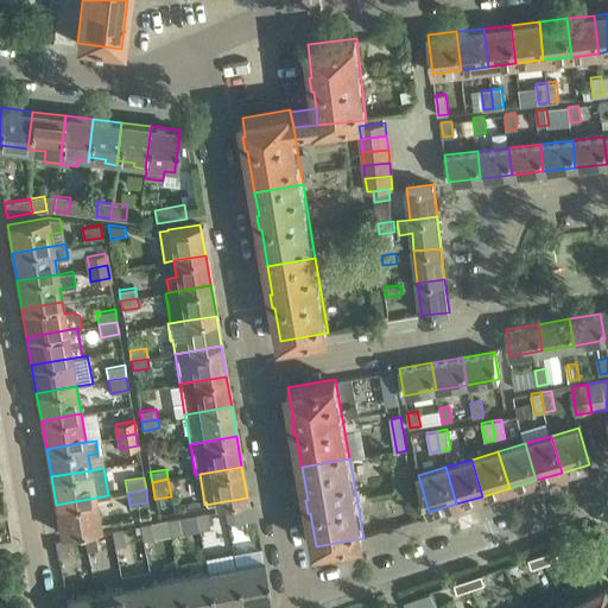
[(101,526),(96,498),(56,505),(61,533),(101,526)]
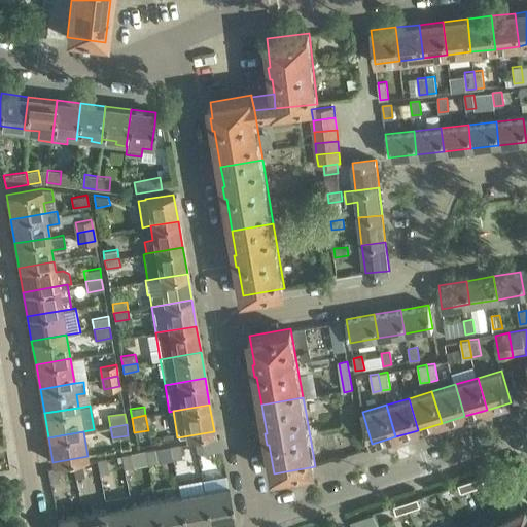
[(194,442),(197,454),(221,450),(219,436),(194,442)]
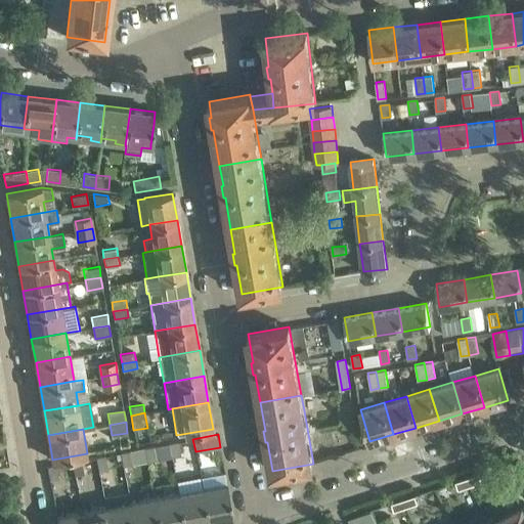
[(169,443),(171,456),(180,454),(178,442),(169,443)]
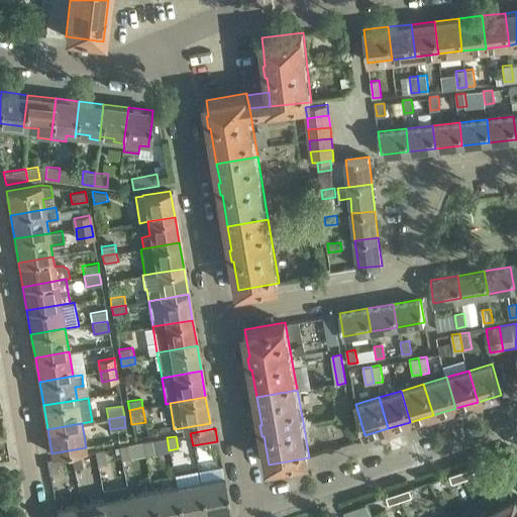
[(142,442),(145,454),(153,453),(151,440),(142,442)]
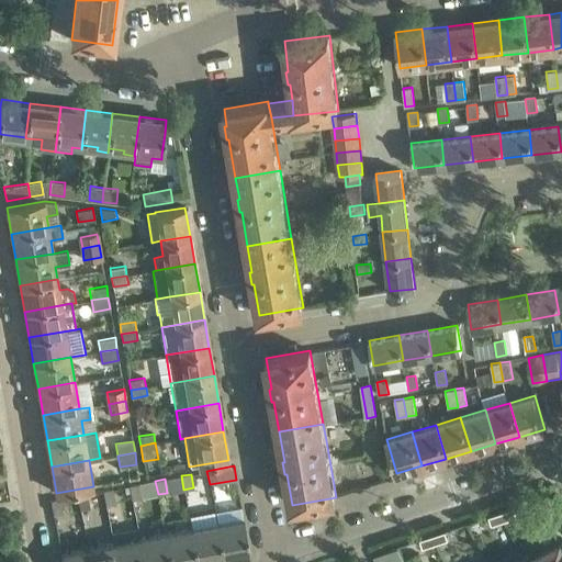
[(130,485),(132,499),(142,497),(138,484),(130,485)]
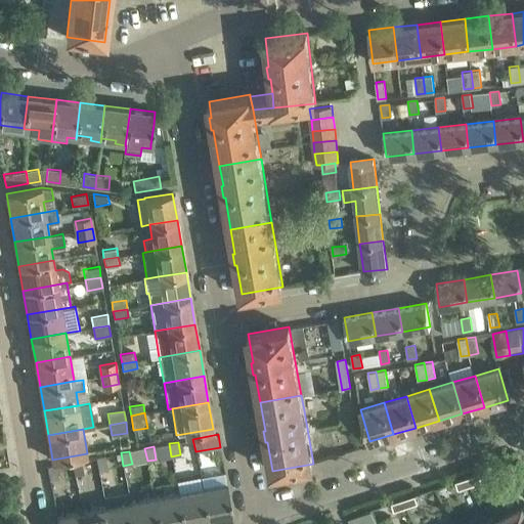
[(96,457),(98,470),(107,469),(105,455),(96,457)]
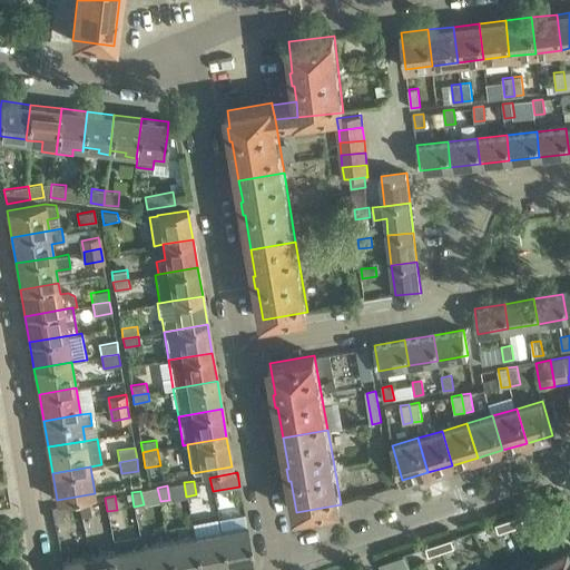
[(79,502),(81,517),(91,514),(88,501),(79,502)]
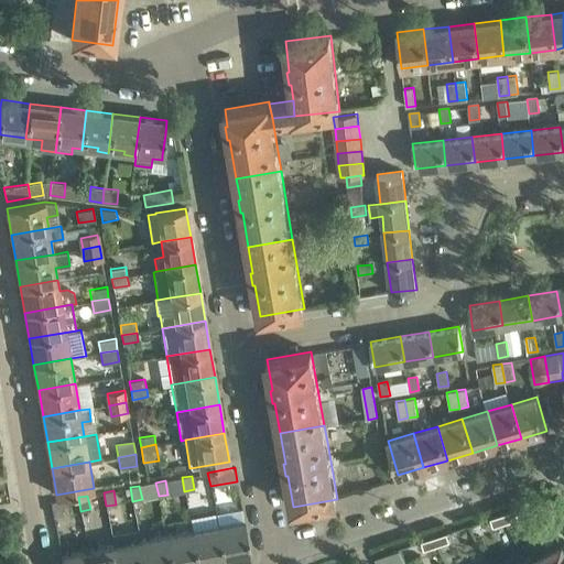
[(556,498),(541,503),(546,514),(561,509),(556,498)]
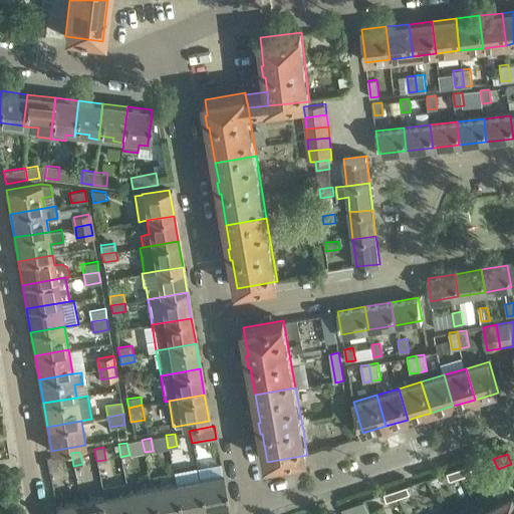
[(46,458),(49,471),(57,469),(55,456),(46,458)]
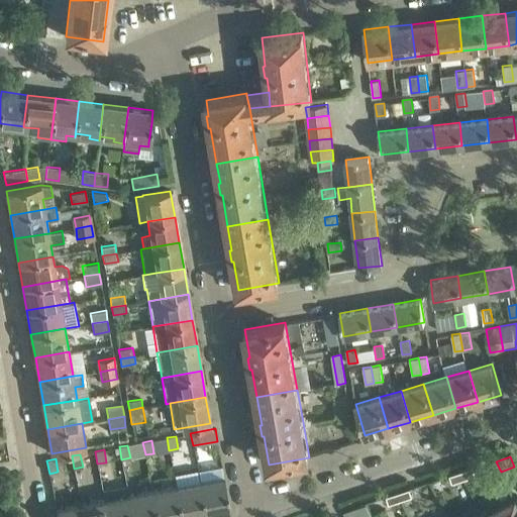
[(473,468),(461,472),(463,480),(476,476),(473,468)]
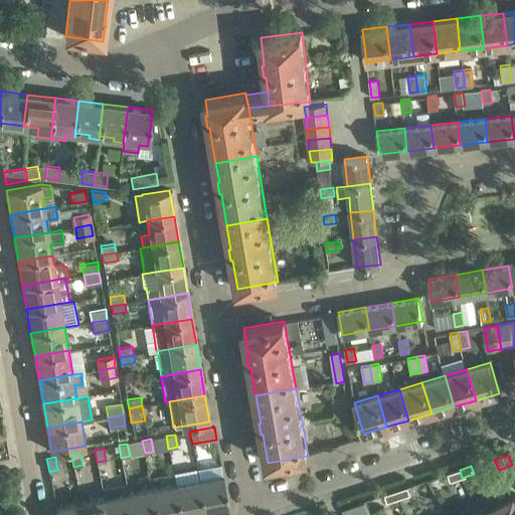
[(460,470),(448,474),(451,482),(462,478),(460,470)]
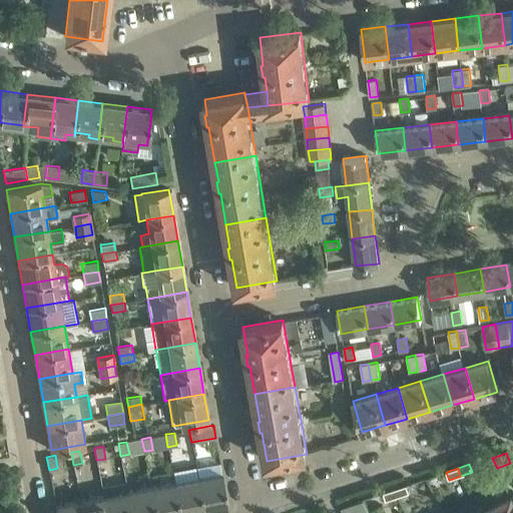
[(222,473),(198,477),(204,510),(228,505),(222,473)]
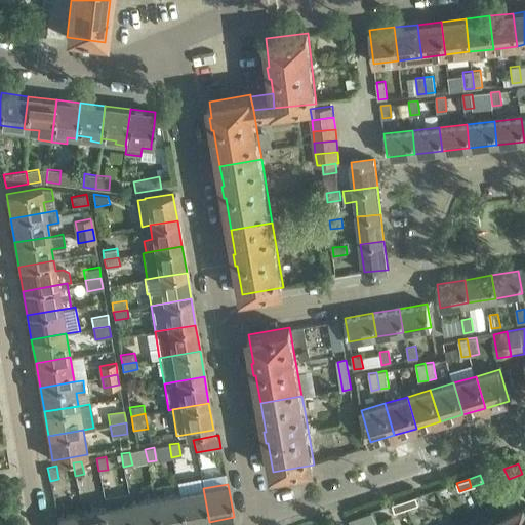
[(203,488),(178,493),(184,524),(191,524),(209,522),(203,488)]
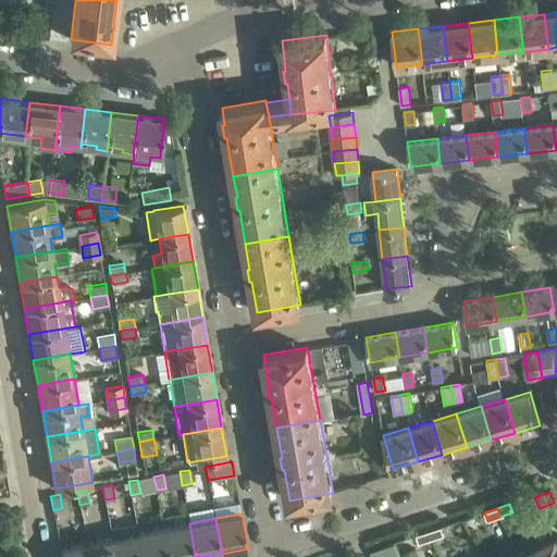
[(163,528),(169,556),(195,556),(189,523),(163,528)]
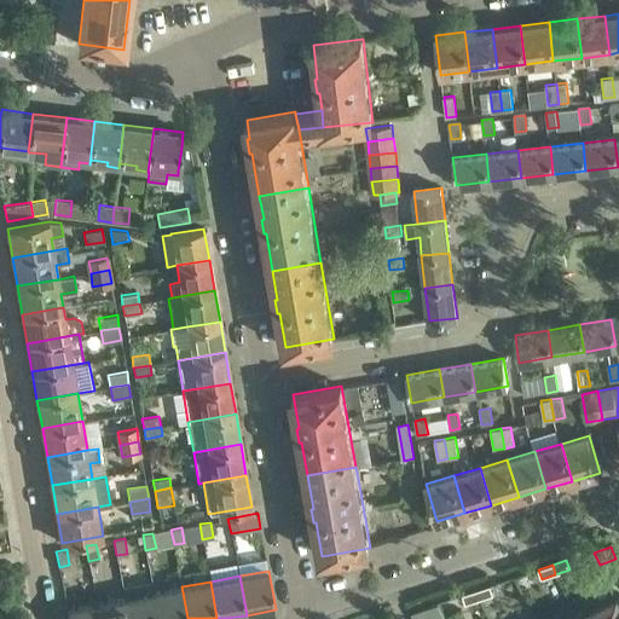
[(490,585),(476,590),(479,600),(493,595),(490,585)]
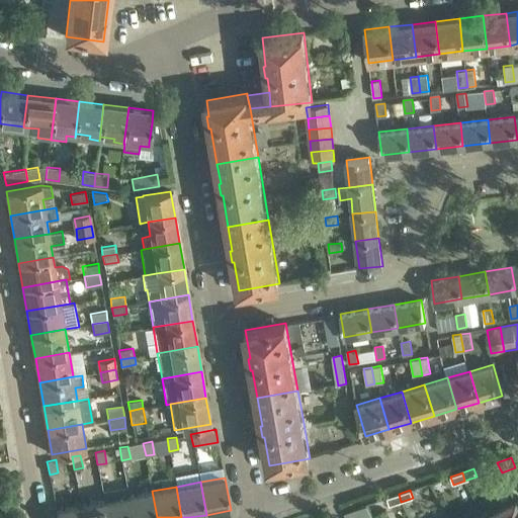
[(157,517),(152,491),(128,496),(132,517),(157,517)]
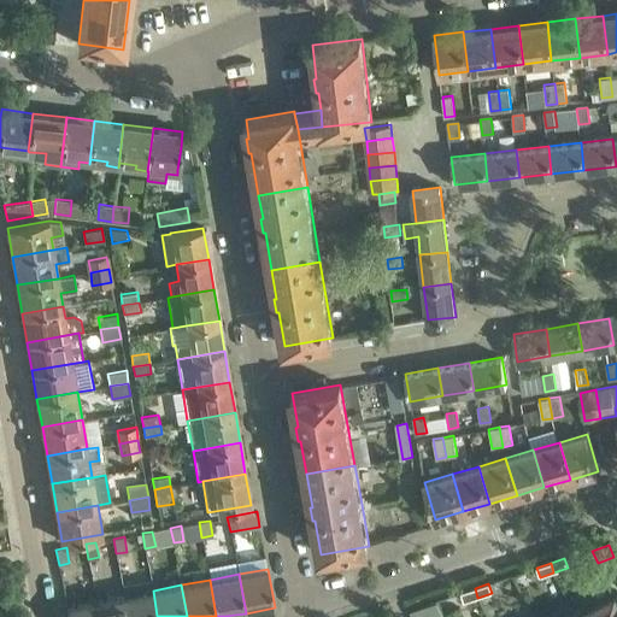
[(475,588),(462,593),(464,601),(477,598),(475,588)]
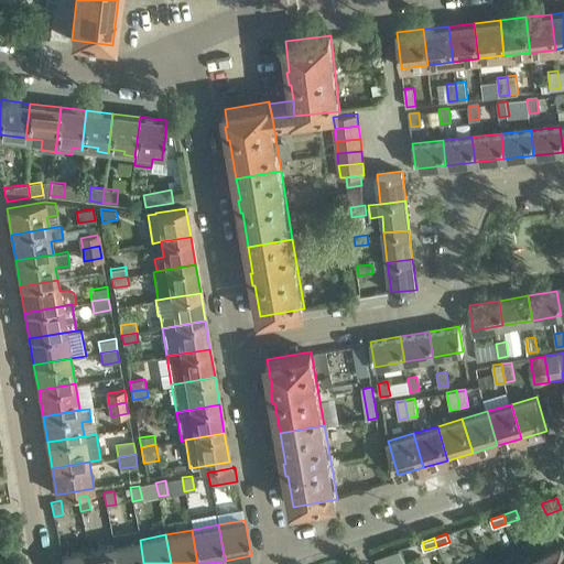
[(114,544),(117,563),(143,563),(140,540),(114,544)]
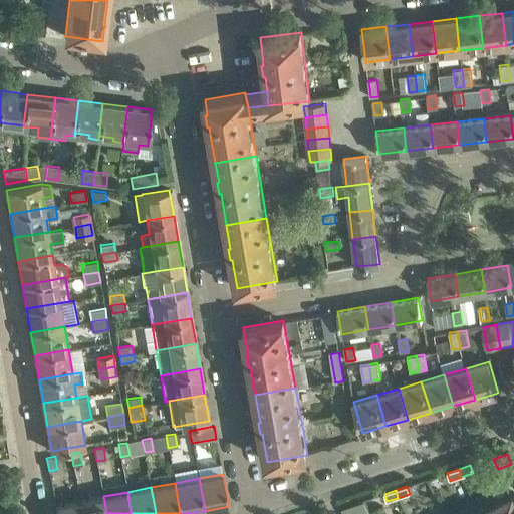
[(80,501),(81,513),(106,513),(103,496),(80,501)]
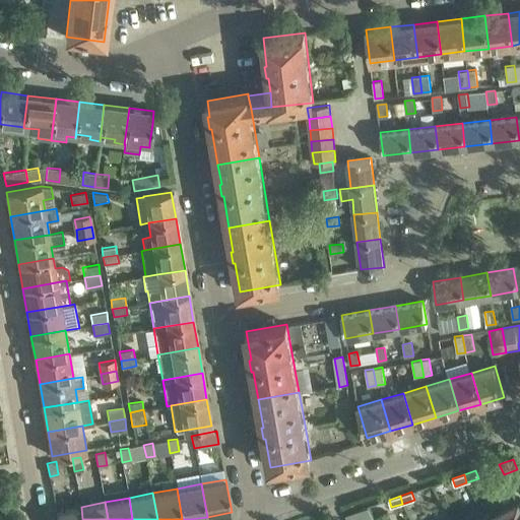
[(519,519),(519,506),(518,502),(488,517),(484,512),(480,514),(483,519),(482,519),(519,519)]
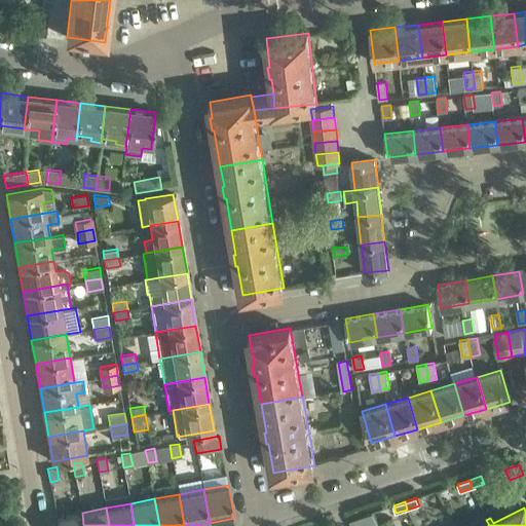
[(83,525),(82,513),(57,518),(58,525),(83,525)]
